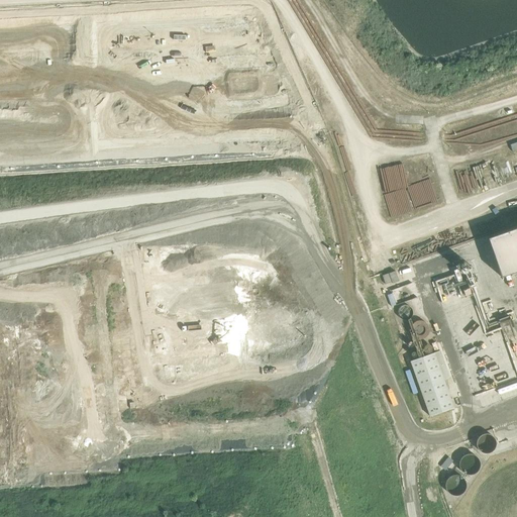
[(516,227),(487,238),(501,277),(516,271),(516,227)]
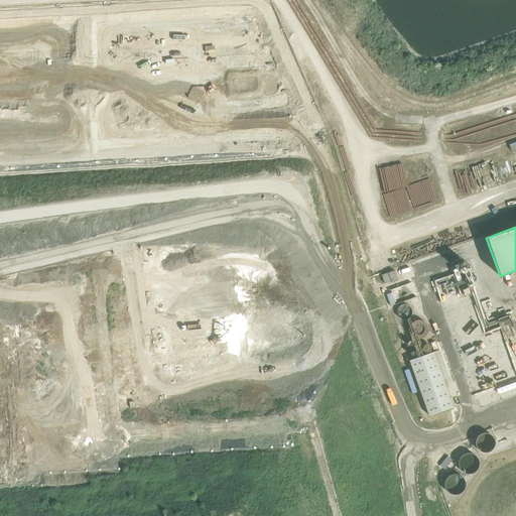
[(457,287),(467,282),(465,278),(463,279),(459,271),(455,273),(452,266),(431,275),(436,287),(447,282),(452,292),(458,289),(457,287)]
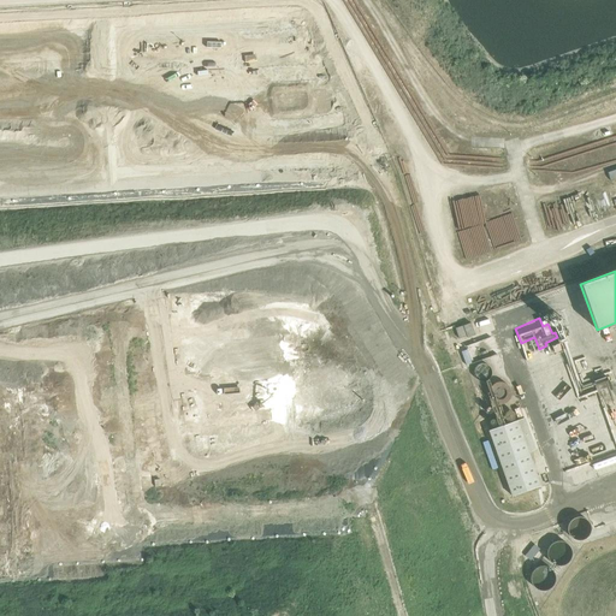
[(472,323),(455,329),(458,338),(466,336),(467,338),(475,335),(472,323)]
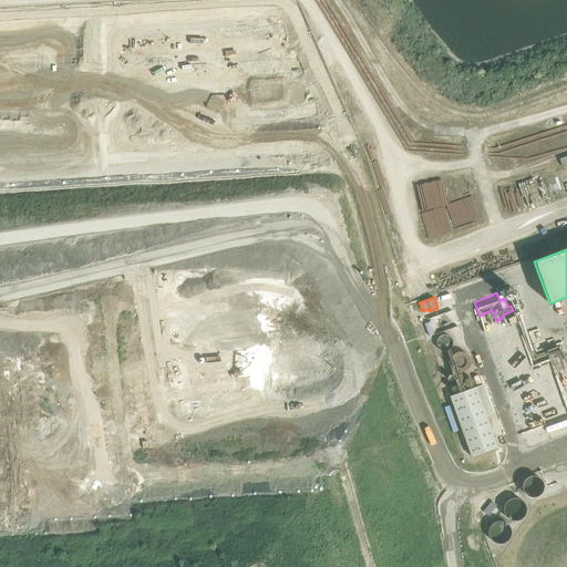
[(437,317),(453,311),(451,306),(425,315),(430,327),(431,326),(433,331),(435,330),(433,323),(439,321),(437,317)]
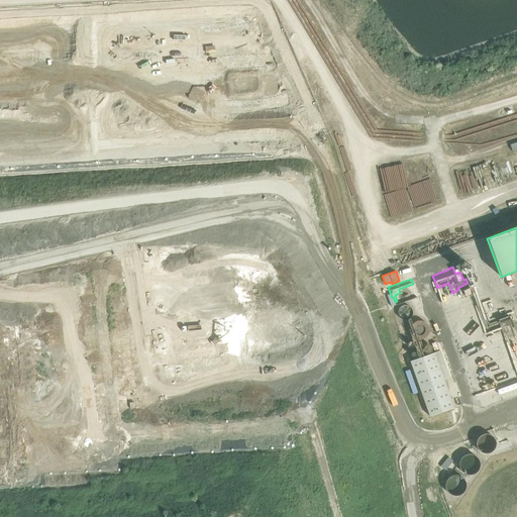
[(413,312),(413,309),(411,307),(408,305),(405,305),(403,305),(400,307),(399,309),(398,312),(399,315),(400,317),(403,319),(405,319),(409,319),(411,317),(412,315),(413,312)]
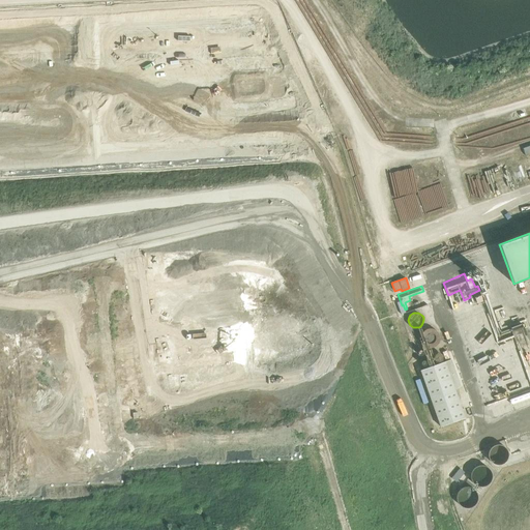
[(439,337),(439,335),(438,333),(436,331),(433,329),(430,328),(427,329),(423,331),(422,334),(421,337),(422,341),(423,344),(425,345),(430,347),(433,346),(435,345),(437,344),(438,342),(439,337)]
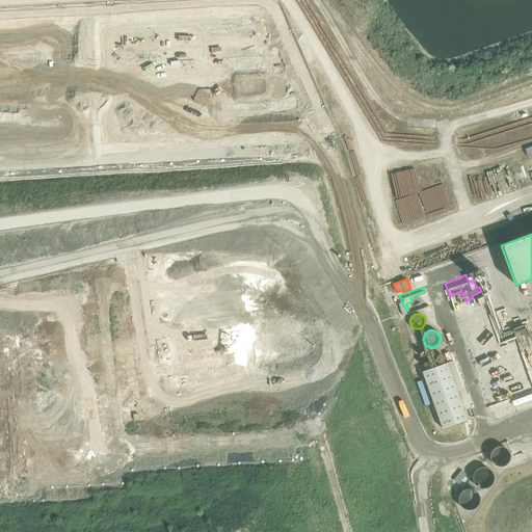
[(468,344),(471,351),(503,340),(500,331),(468,344)]
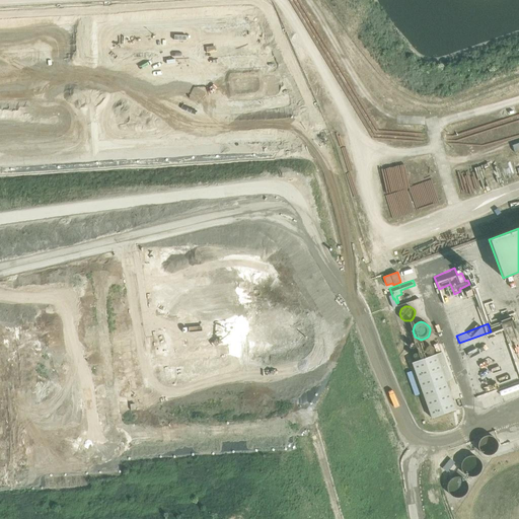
[(460,342),(482,414),(518,402),(518,357),(509,360),(500,329),(460,342)]
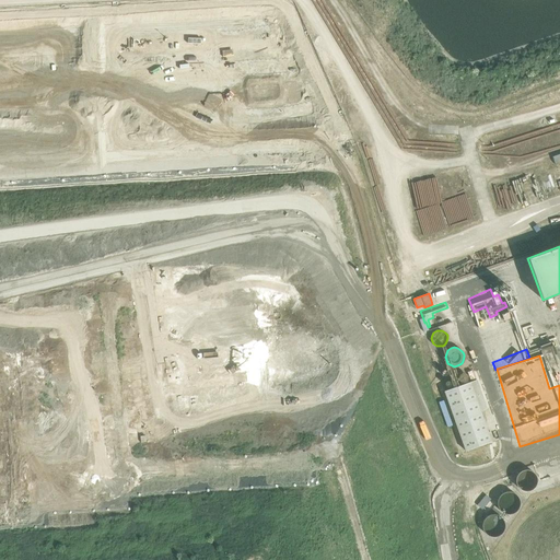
[(476,380),(444,392),(465,451),(491,442),(480,411),(486,409),(476,380)]
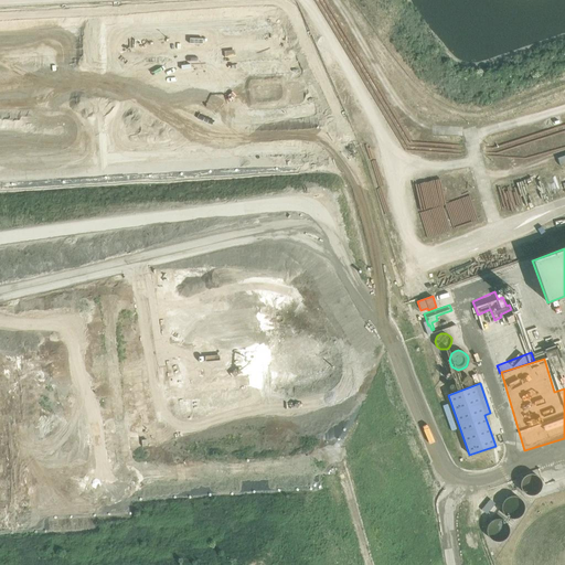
[(501,541),(513,518),(518,520),(526,502),(509,493),(502,507),(492,502),(488,512),(493,514),(483,532),(501,541)]
